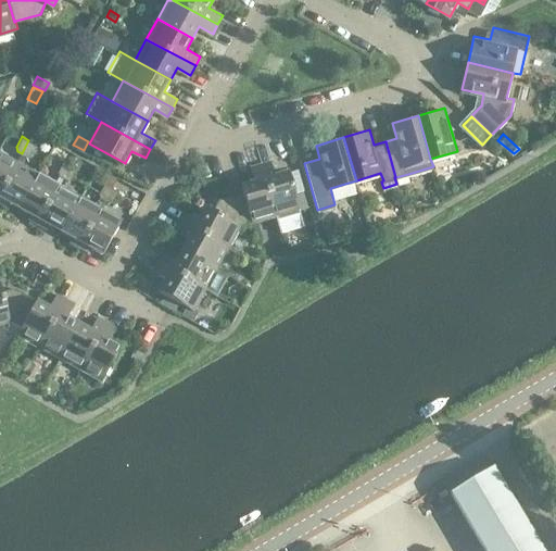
[(35,143),(28,140),(22,153),(25,155),(29,154),(35,143)]
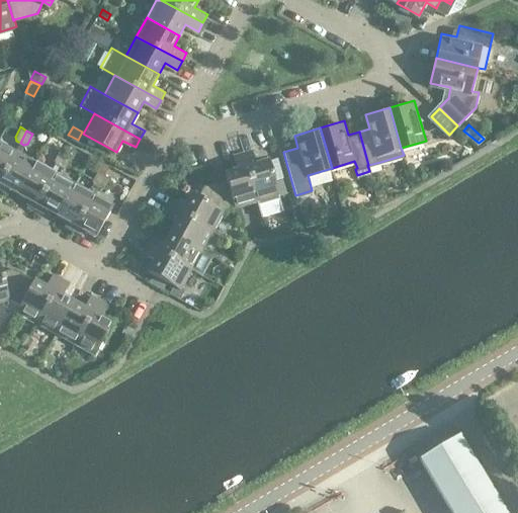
[(0,139),(0,181),(18,149),(0,139)]
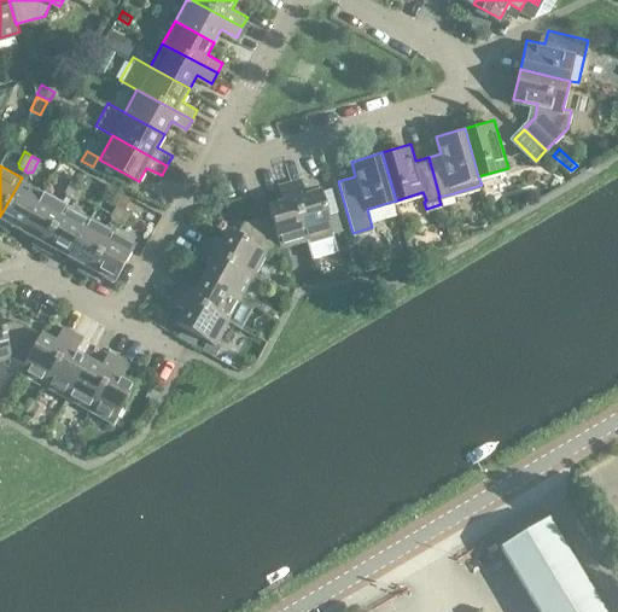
[(291,179),(308,237),(313,255),(339,248),(321,187),(307,192),(302,175),(291,179)]
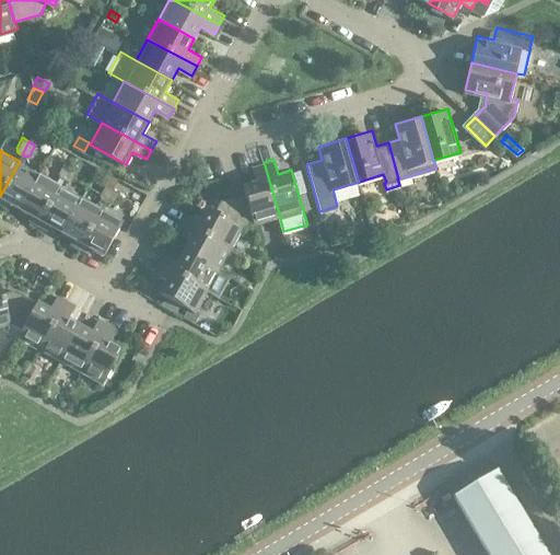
[(59,175),(63,177),(70,163),(63,160),(58,171),(59,175)]
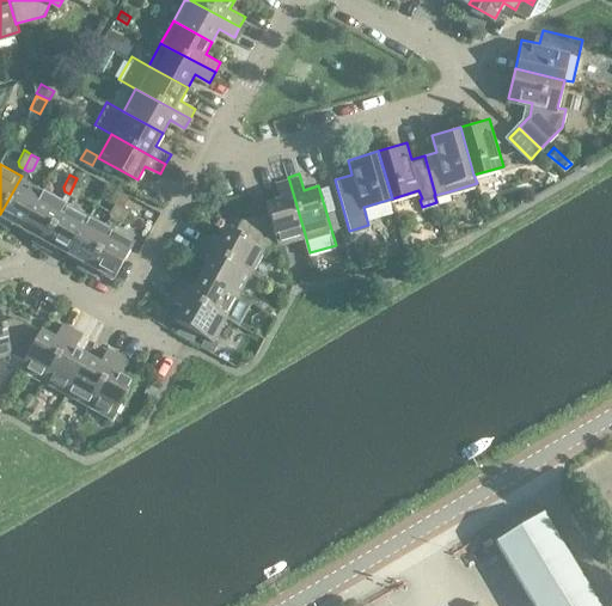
[(22,176),(0,214),(0,220),(7,225),(11,220),(23,226),(44,188),(22,176)]
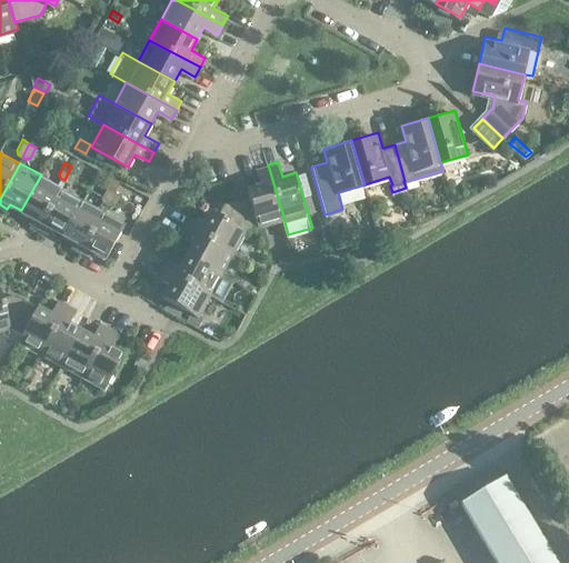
[(248,187),(250,194),(259,224),(257,225),(260,240),(268,239),(265,223),(283,218),(268,164),(257,167),(261,182),(248,187)]
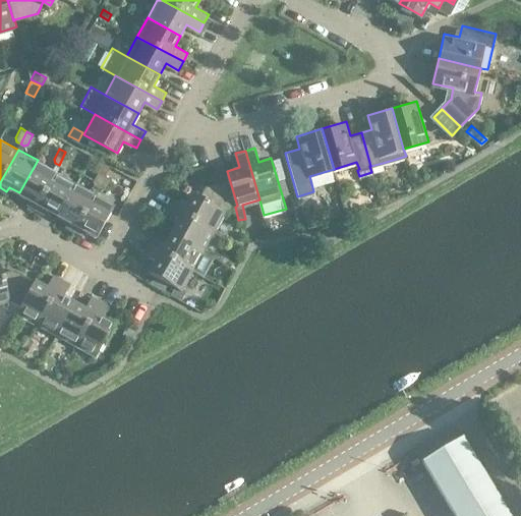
[(71,156),(65,152),(59,165),(62,167),(66,166),(71,156)]
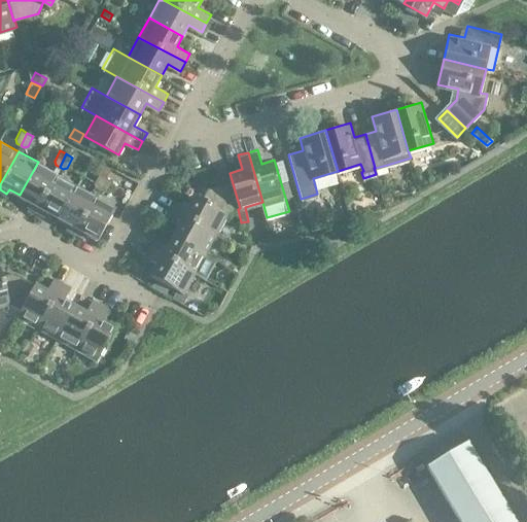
[(38,162),(20,195),(31,201),(28,206),(36,211),(58,173),(38,162)]
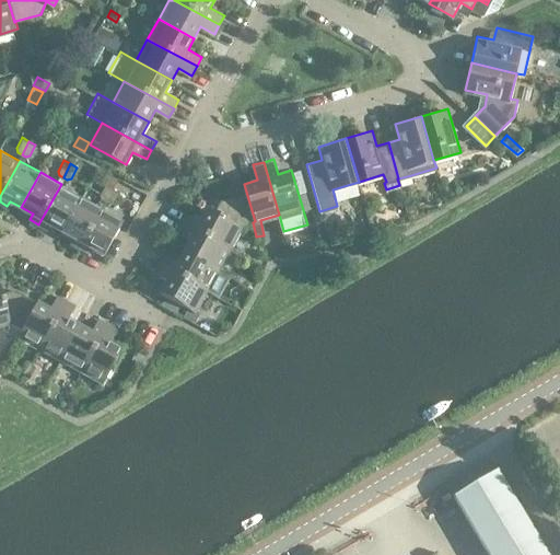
[(105,183),(98,194),(101,198),(104,199),(112,186),(105,183)]
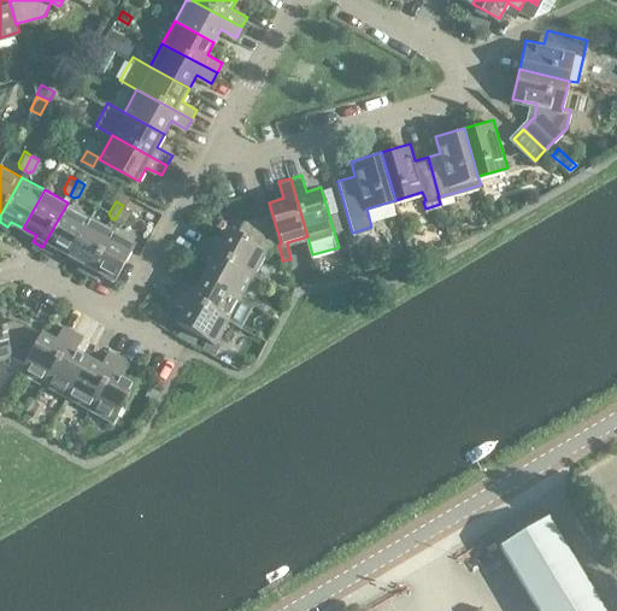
[(68,203),(42,247),(53,252),(56,246),(69,253),(89,215),(68,203)]
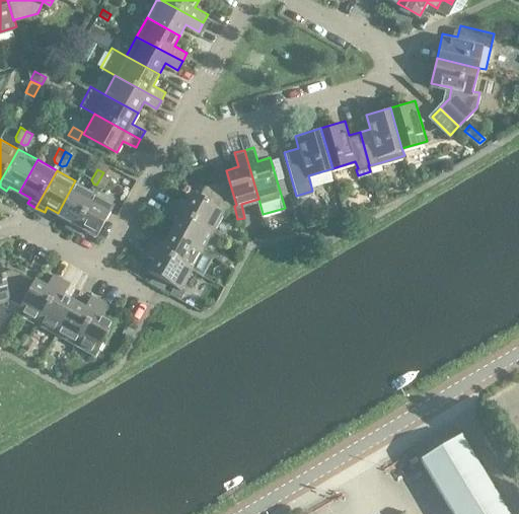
[(109,176),(103,172),(96,185),(100,187),(104,186),(109,176)]
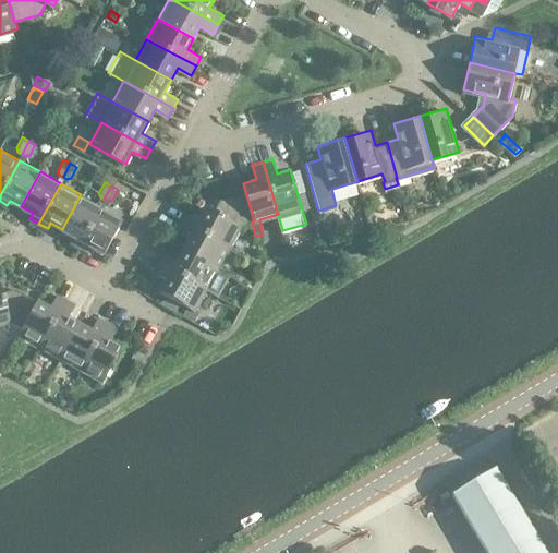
[(186,211),(181,219),(230,247),(242,225),(252,221),(254,220),(245,191),(220,197),(214,209),(206,205),(199,218),(186,211)]
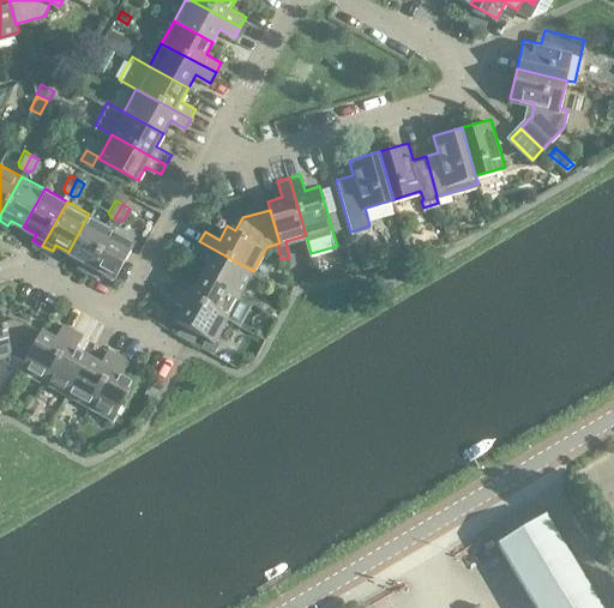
[(451,211),(441,215),(446,229),(455,226),(451,211)]
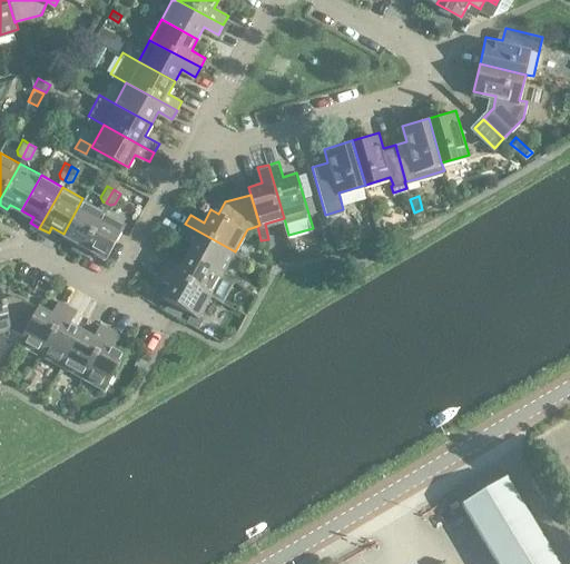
[(104,210),(82,198),(64,234),(75,240),(72,245),(81,250),(104,210)]
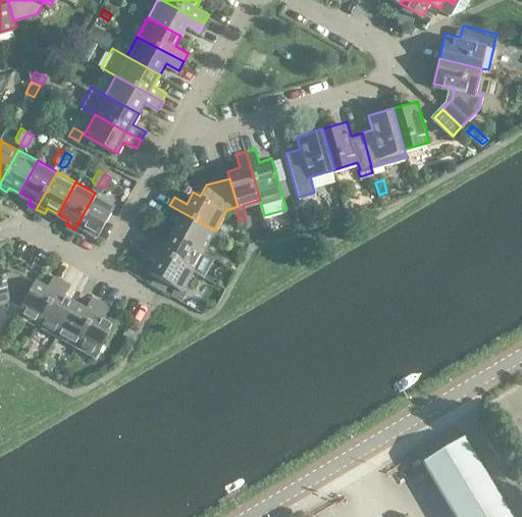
[(115,204),(95,193),(74,229),(83,235),(86,229),(98,236),(115,204)]
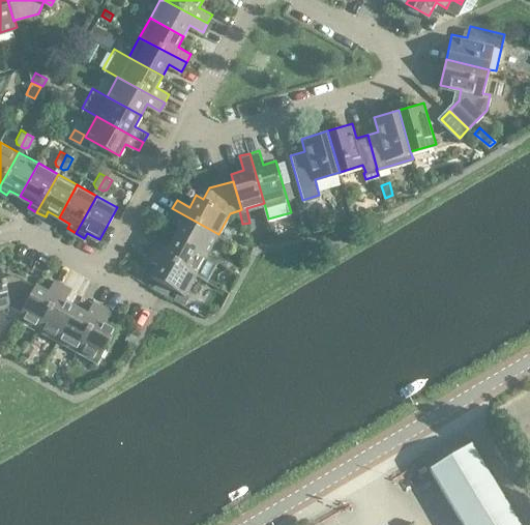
[(218,234),(172,208),(167,217),(180,225),(174,235),(207,254),(218,234)]
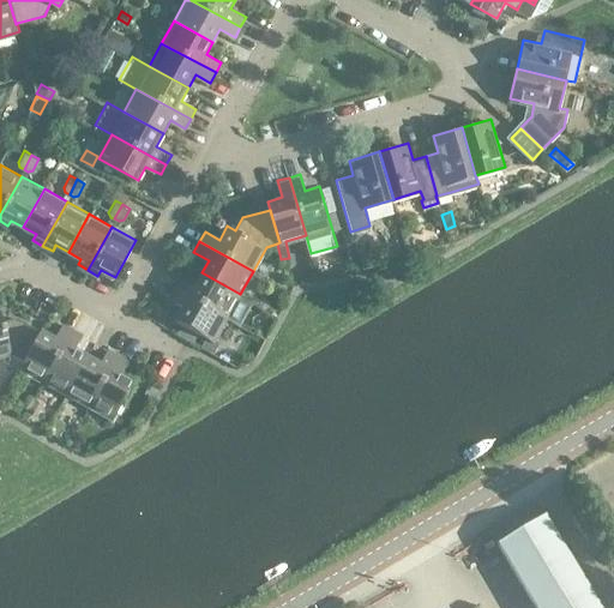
[(180,277),(174,287),(228,317),(239,323),(251,301),(240,295),(240,294),(202,272),(196,286),(180,277)]
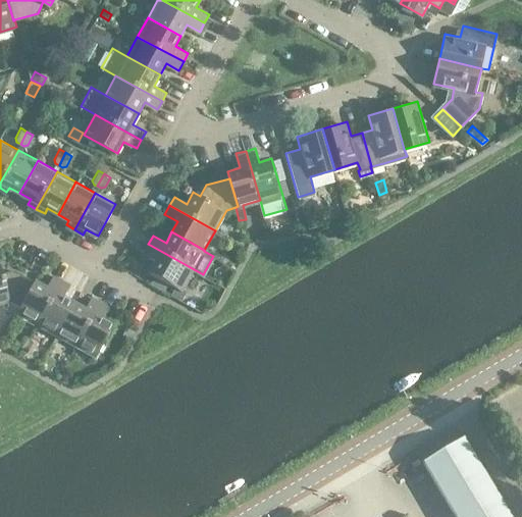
[(194,269),(148,244),(144,252),(156,259),(150,271),(183,290),(194,269)]
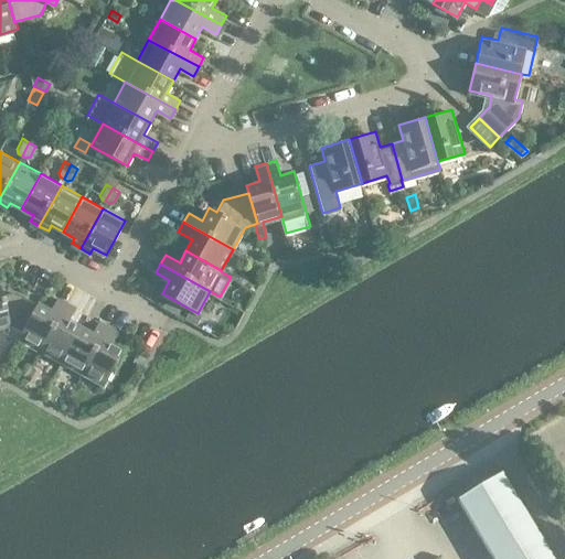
[(0,326),(12,323),(23,329),(39,302),(16,289),(2,292),(0,282),(0,326)]
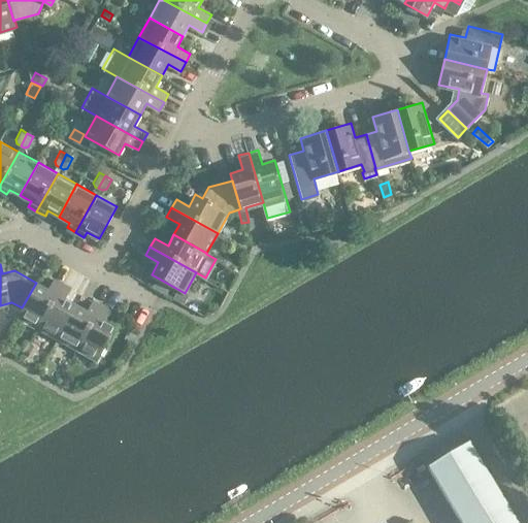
[(36,283),(22,307),(18,315),(38,326),(64,281),(55,275),(47,289),(36,283)]
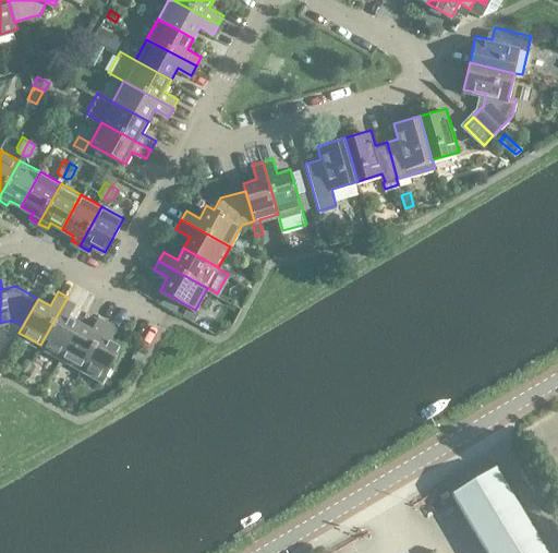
[(68,297),(40,345),(61,357),(80,322),(69,315),(76,301),(68,297)]
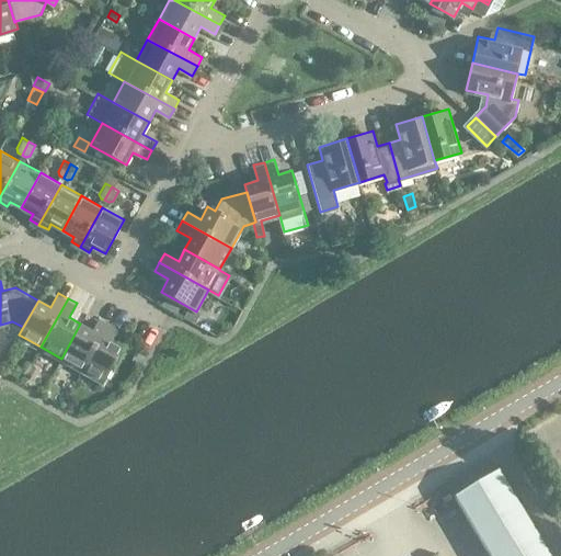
[(80,324),(61,359),(82,370),(109,321),(100,316),(92,330),(80,324)]
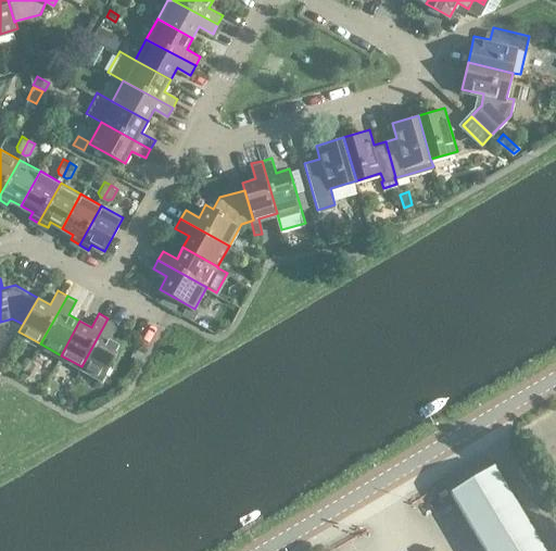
[(108,318),(81,366),(102,378),(122,343),(110,337),(117,324),(108,318)]
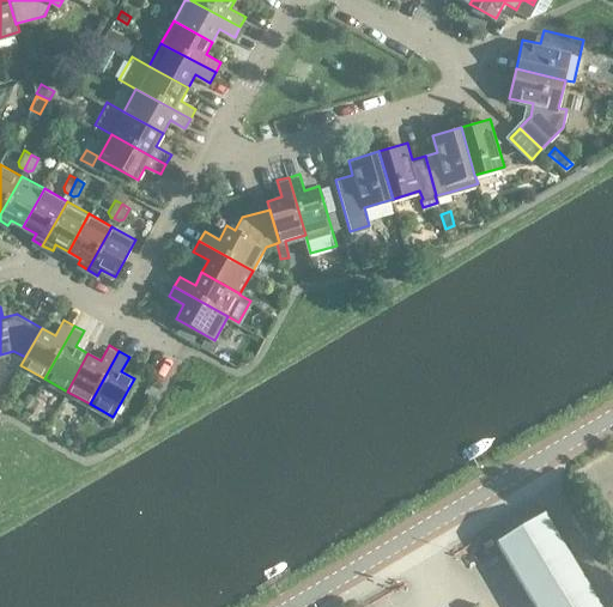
[(601,606),(544,511),(496,541),(534,606),(601,606)]
